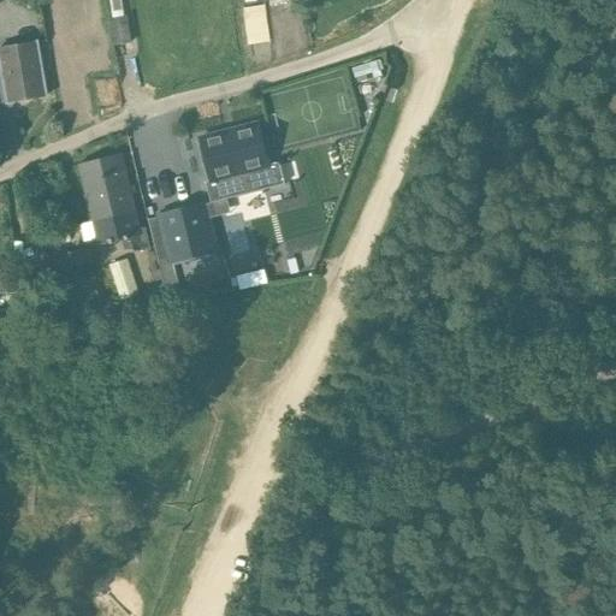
[(131,43),(126,17),(110,19),(114,46),(131,43)]
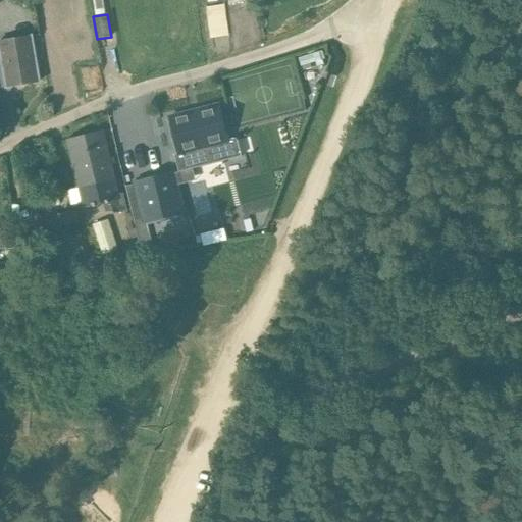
[(0,42),(0,47),(7,87),(39,82),(32,37),(0,42)]
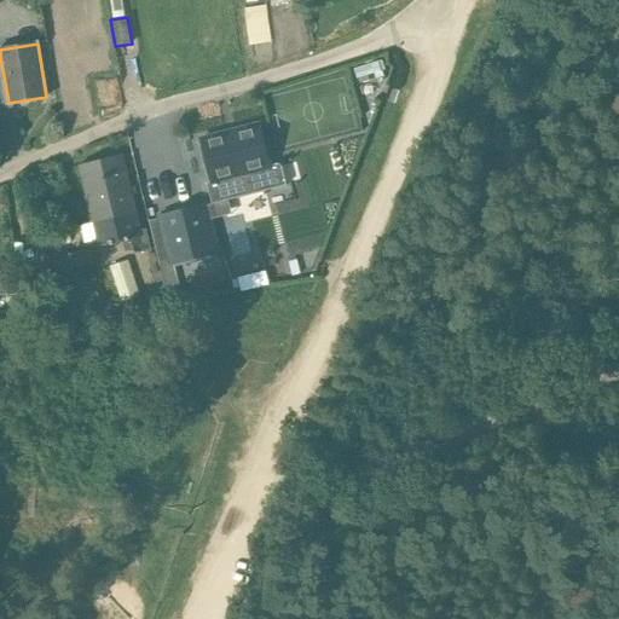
[(226,133),(202,139),(213,181),(207,184),(212,204),(267,190),(287,185),(282,166),(270,168),(260,128),(227,137),(226,133)]
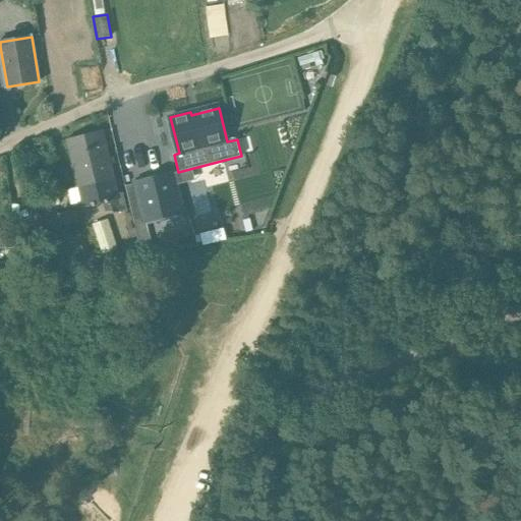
[(103,130),(67,139),(72,159),(79,188),(69,191),(72,205),(82,201),(84,208),(111,200),(114,214),(128,210),(124,192),(119,193),(115,179),(108,150),(103,130)]
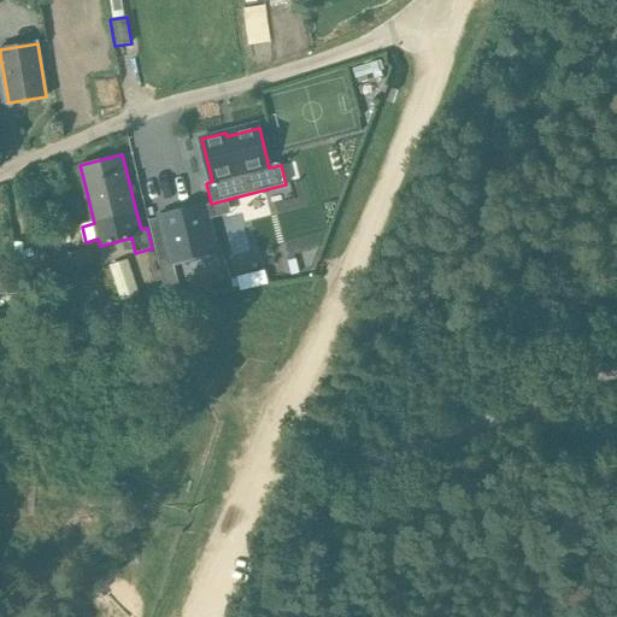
[(159,216),(170,263),(217,251),(205,204),(159,216)]
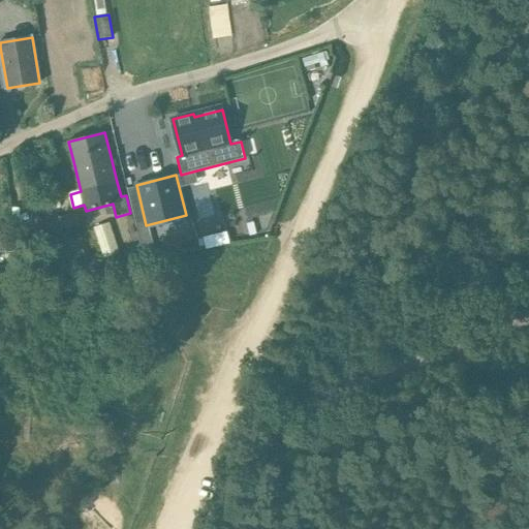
[(57,217),(60,229),(82,225),(79,213),(57,217)]
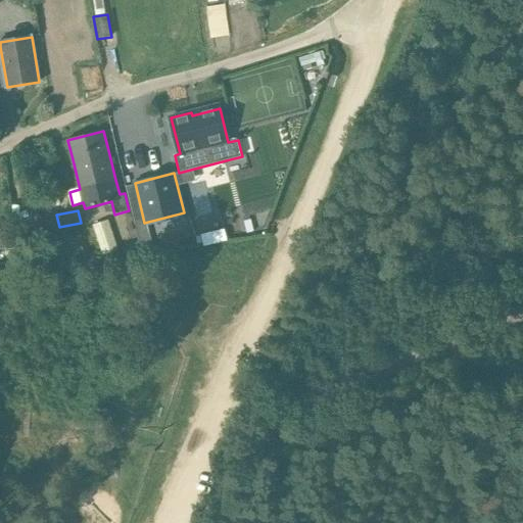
[(108,221),(93,225),(102,253),(116,249),(108,221)]
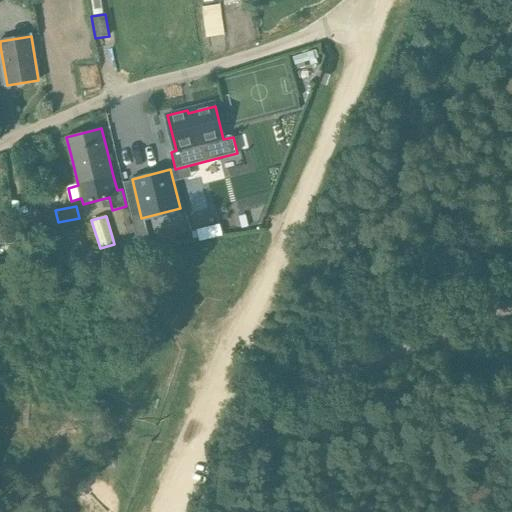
[(146,227),(135,230),(137,238),(149,235),(146,227)]
